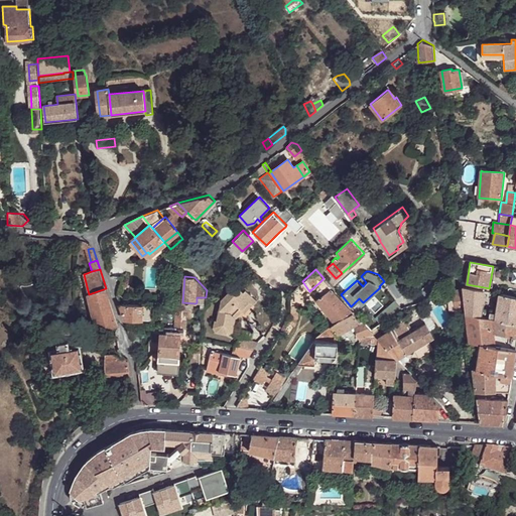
[(320,284),(316,288),(321,294),(331,288),(334,286),(330,281),(327,278),(326,280),(320,284)]
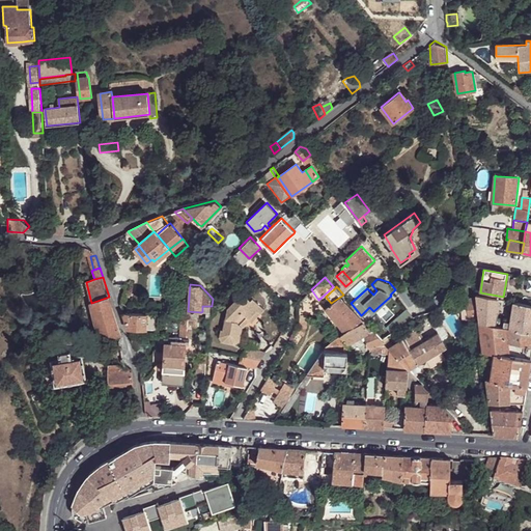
[(256,311),(261,313),(264,310),(252,299),(250,301),(243,294),(227,309),(225,316),(223,330),(221,329),(219,336),(223,341),(233,343),(239,339),(241,327),(249,318),(256,311)]
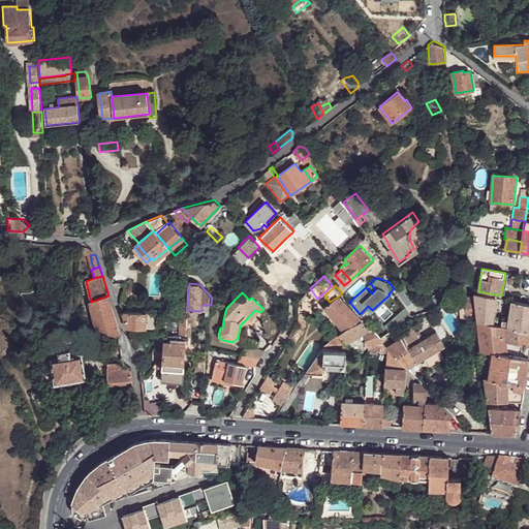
[(492,324),(496,299),(477,296),(474,294),(474,298),(477,318),(478,322),(492,324)]
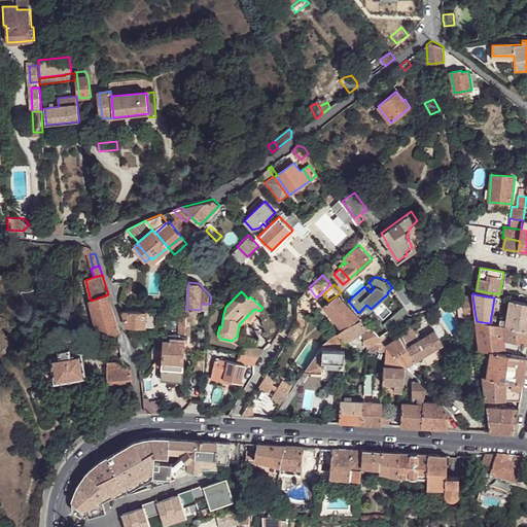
[(119,330),(108,294),(91,301),(99,338),(119,330)]
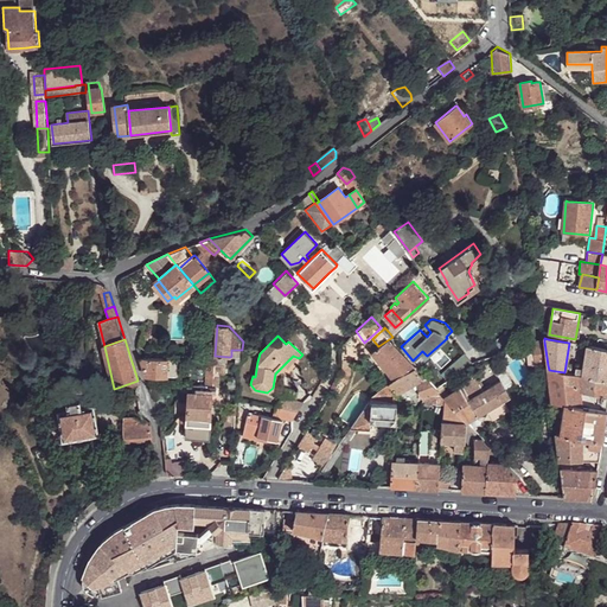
[(378,346),(371,351),(394,379),(415,368),(389,339),(378,346)]
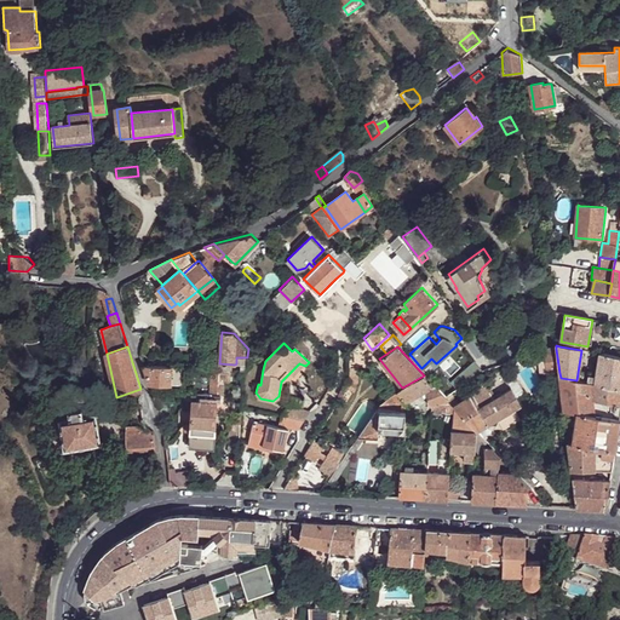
[(552,374),(560,373),(556,349),(544,350),(546,374),(552,374)]
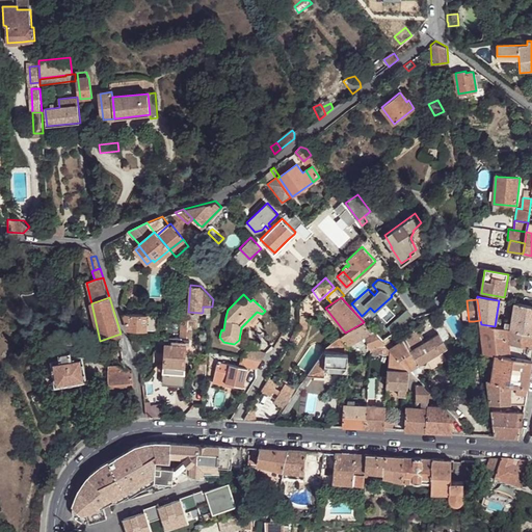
[(531,331),(531,306),(514,302),(510,328),(531,331)]
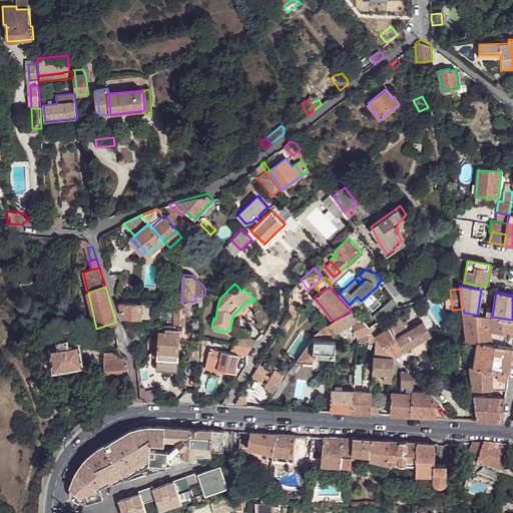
[(374,315),(379,320),(400,305),(393,297),(374,315)]
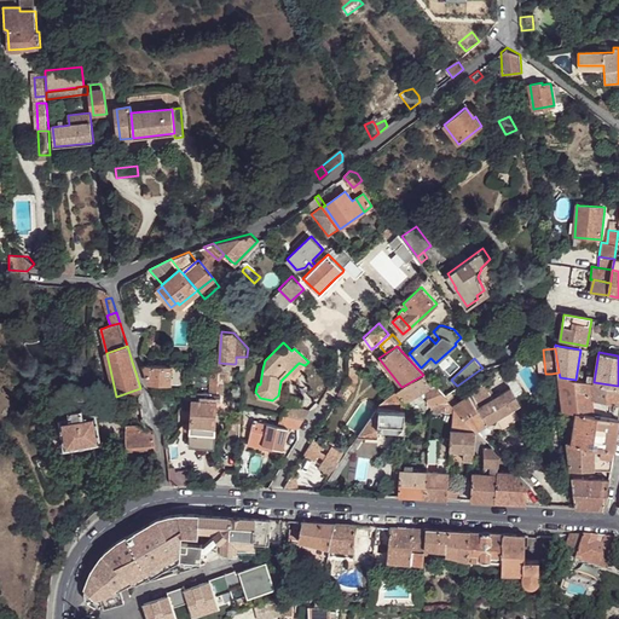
[(294,376),(305,365),(299,363),(290,371),(294,376)]
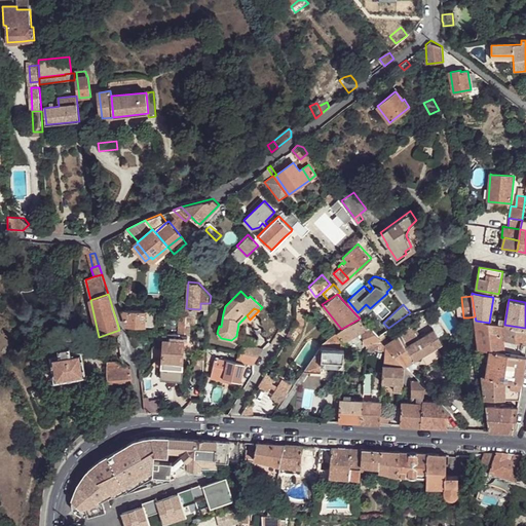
[(144,323),(145,311),(122,310),(126,325),(130,325),(144,326),(144,323)]
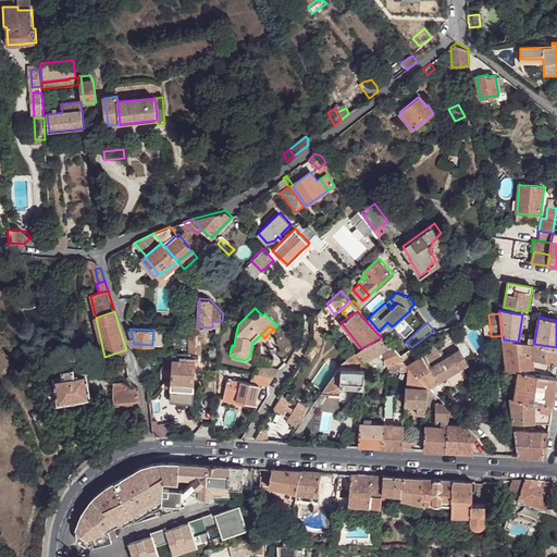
[(162,342),(162,330),(153,330),(152,342),(162,342)]
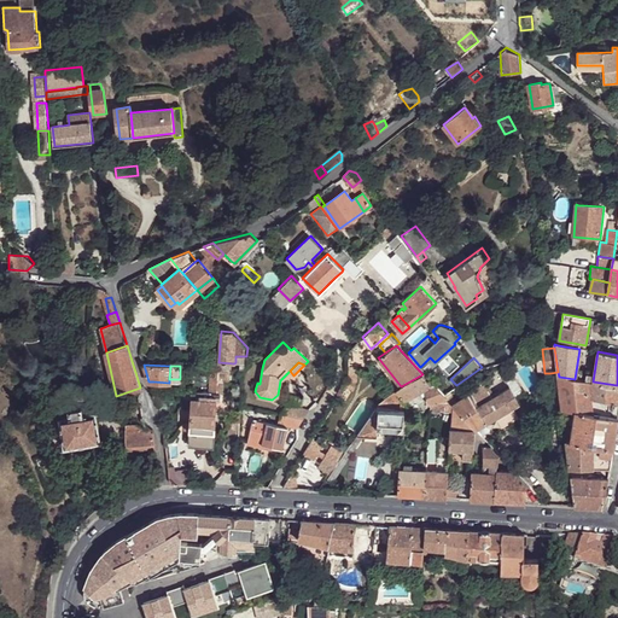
[(563,409),(559,377),(558,372),(551,373),(555,409),(563,409)]
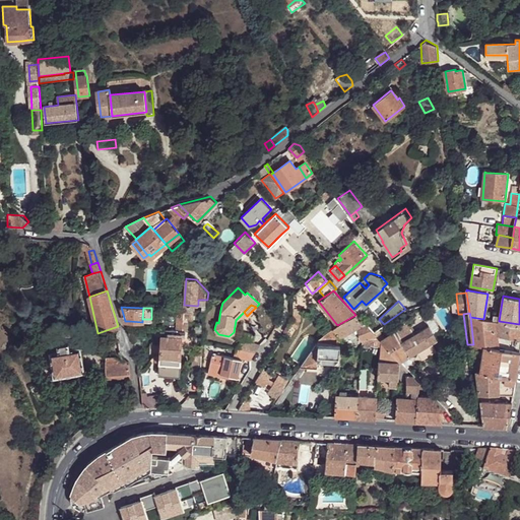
[(363,323),(355,315),(337,325),(332,329),(340,336),(358,326),(363,323)]
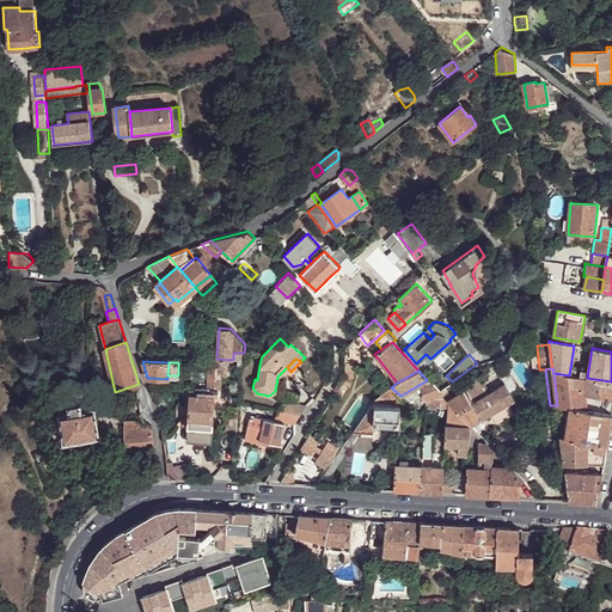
[(586,396),(585,378),(569,375),(554,373),(557,405),(570,407),(587,409),(586,396)]
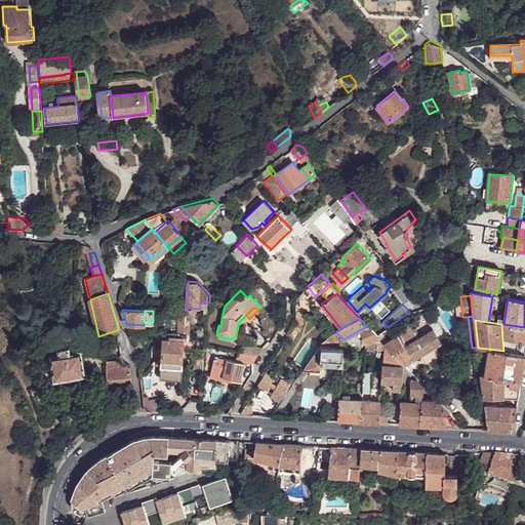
[(524,341),(524,327),(503,324),(501,324),(502,339),(515,340),(524,341)]
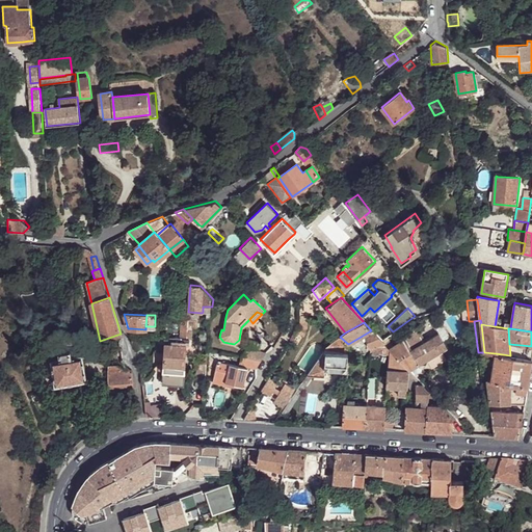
[(381,340),(373,329),(371,330),(366,334),(369,347),(370,347),(372,346),(384,342),(381,340)]
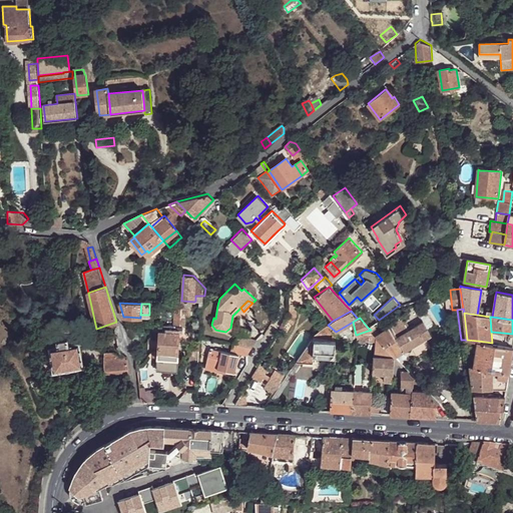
[(402,318),(376,335),(376,336),(395,356),(431,335),(424,321),(408,330),(405,323),(404,321),(402,318)]
